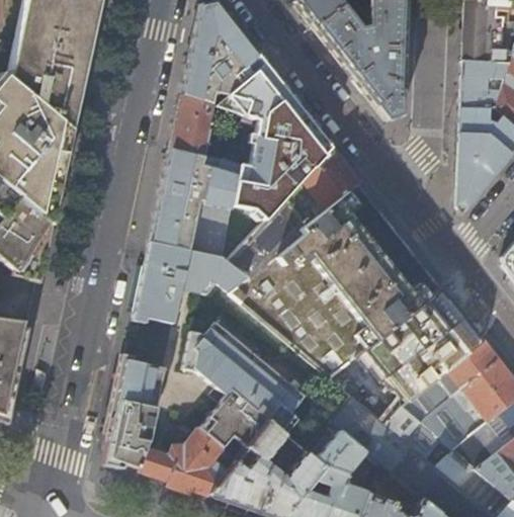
[(25,0),(9,77),(71,130),(77,101),(87,53),(96,13),(98,0),(25,0)]
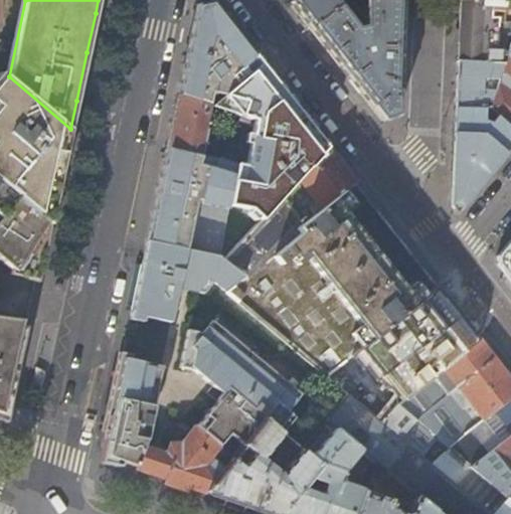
[(184,82),(182,94),(211,104),(216,105),(243,82),(237,74),(259,54),(236,26),(215,0),(201,4),(191,49),(184,82)]
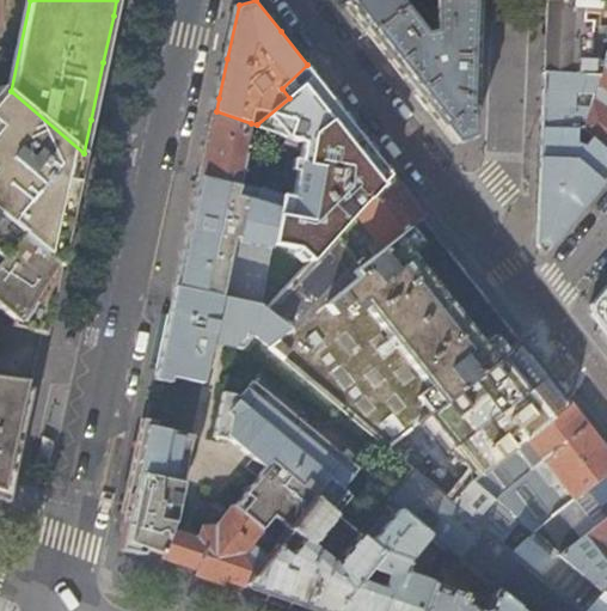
[(351,0),(350,4),(357,13),(366,24),(372,32),(408,2),(405,0),(351,0)]
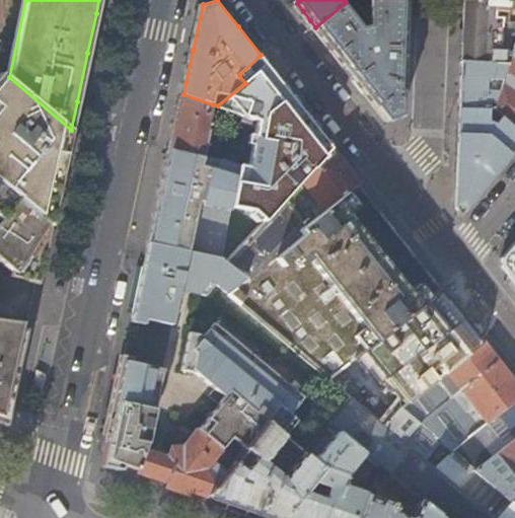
[(406,51),(407,0),(370,0),(370,22),(363,23),(346,2),(315,27),(337,54),(389,121),(405,115),(406,51)]
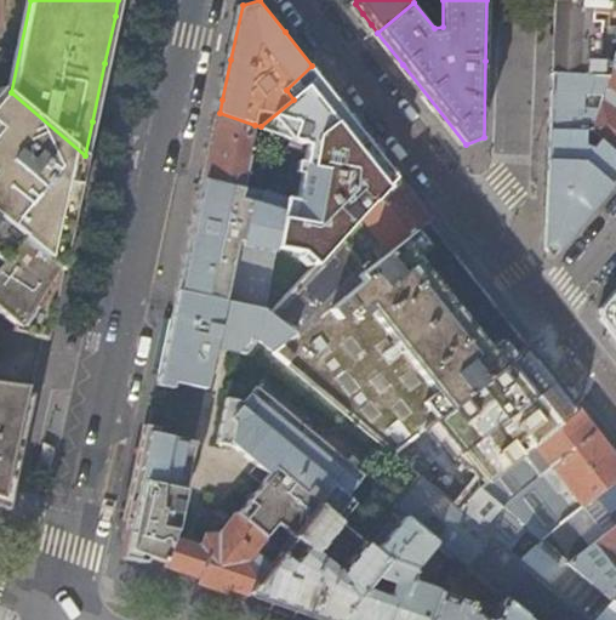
[(612,27),(615,27),(615,0),(559,0),(559,4),(597,6),(595,22),(604,22),(603,27),(605,27),(612,27)]
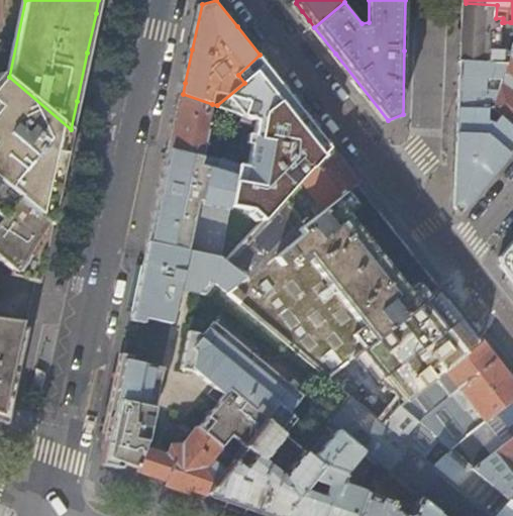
[(512,22),(510,22),(506,49),(495,48),(495,43),(489,43),(490,33),(504,34),(504,22),(502,22),(503,18),(496,18),(497,5),(466,3),(465,24),(463,60),(510,63),(512,58),(512,22)]
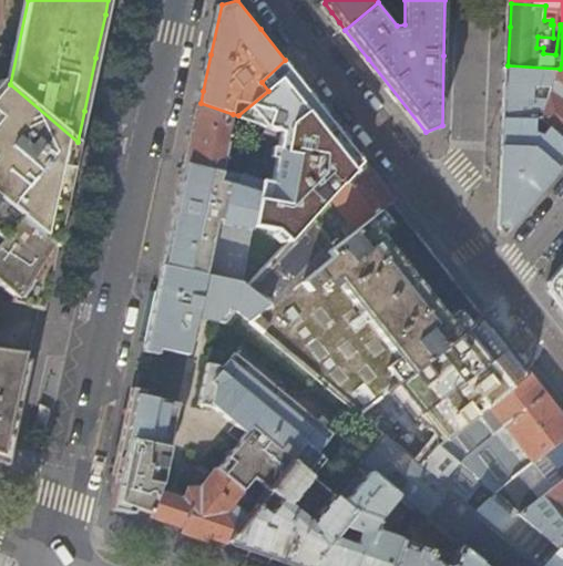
[(298,76),(285,60),(262,82),(268,91),(238,115),(288,132),(276,181),(264,179),(246,279),(251,283),(365,162),(350,143),(325,111),(298,76)]
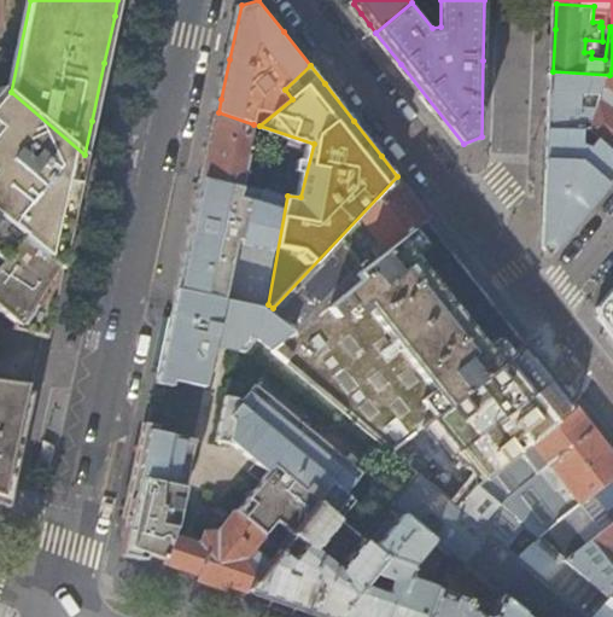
[(612,69),(609,75),(603,97),(600,109),(593,129),(612,146),(612,69)]
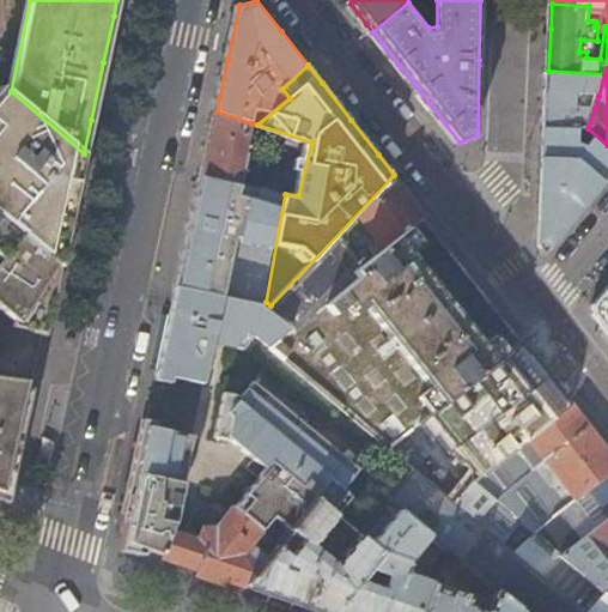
[(588,128),(595,108),(573,107),(573,95),(599,96),(605,74),(548,71),(547,95),(546,122),(546,126),(570,127),(588,128)]
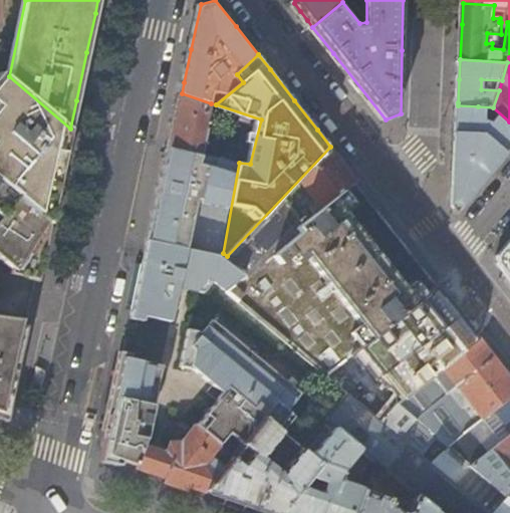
[(71,130),(70,129),(9,76),(6,74),(0,81),(0,215),(2,217),(18,198),(33,210),(44,219),(51,225),(51,224),(57,194),(67,150),(71,130)]
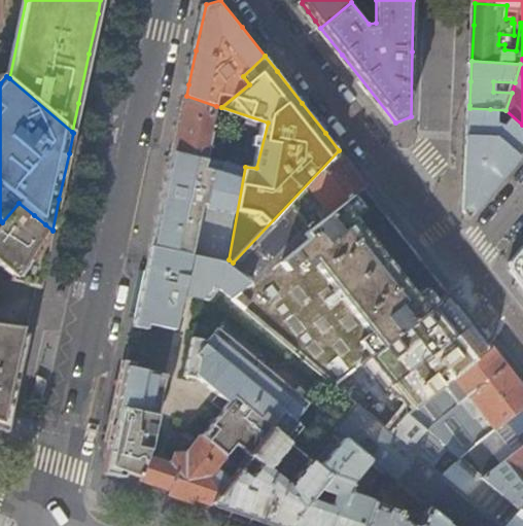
[(206,156),(216,106),(186,96),(180,121),(174,149),(206,156)]
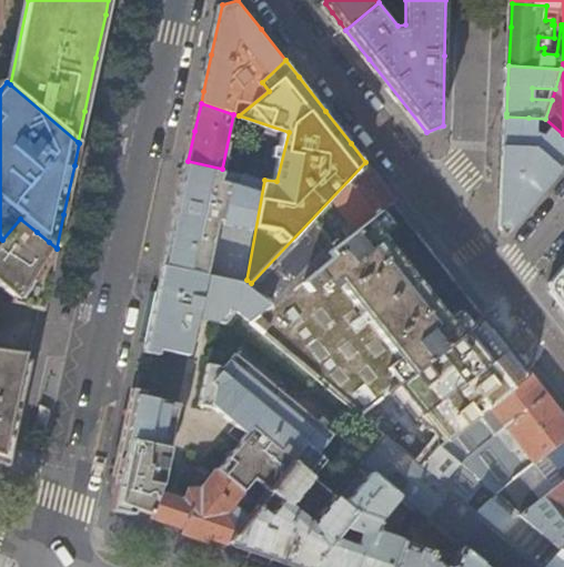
[(507,232),(550,182),(562,168),(563,165),(563,134),(545,119),(529,118),(506,117),(505,152),(504,159),(501,224),(504,228),(507,232)]
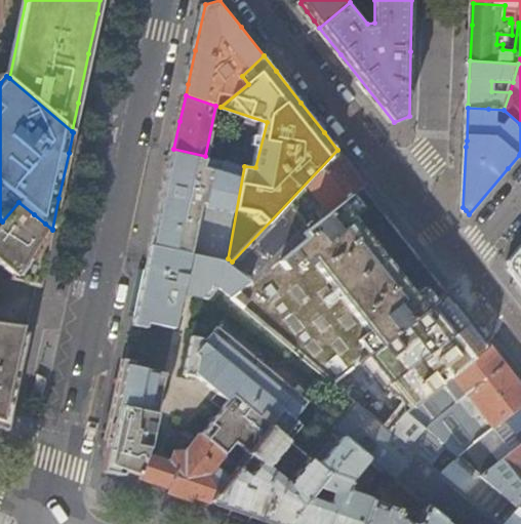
[(253,279),(232,262),(228,258),(244,166),(205,156),(173,149),(170,166),(164,193),(162,205),(158,220),(156,231),(153,245),(147,273),(143,295),(141,301),(139,309),(137,317),(136,320),(177,328),(186,291),(211,296),(222,285),(234,295),(253,279)]
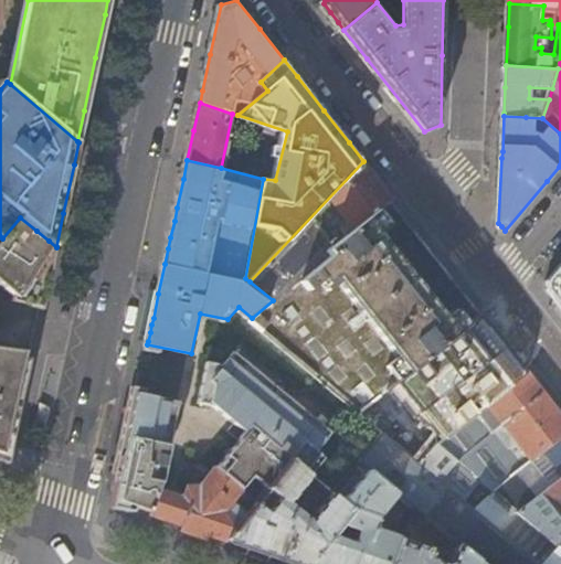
[(378,180),(363,161),(250,282),(273,300),(334,253),(330,246),(393,199),(378,180)]
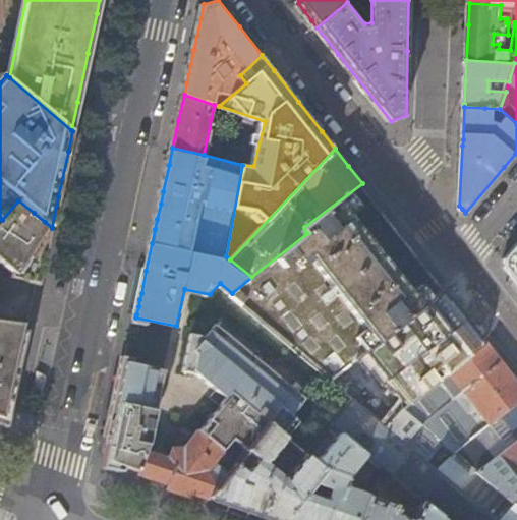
[(375,198),(362,183),(304,227),(307,233),(251,277),(232,293),(232,294),(333,379),(447,290),(426,264),(401,231),(375,198)]
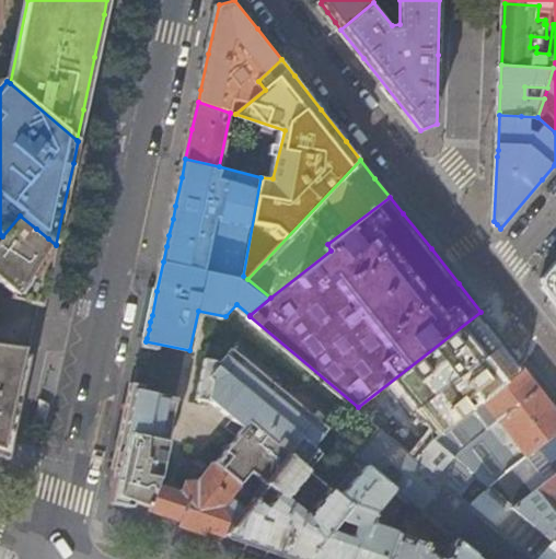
[(51,263),(56,245),(48,239),(36,229),(20,216),(2,236),(0,237),(0,277),(15,291),(13,298),(43,303),(51,263)]
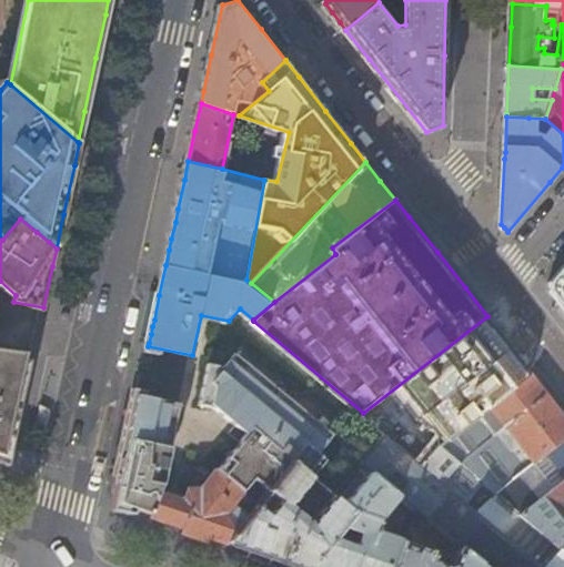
[(563,267),(552,282),(552,291),(560,300),(563,304),(563,267)]
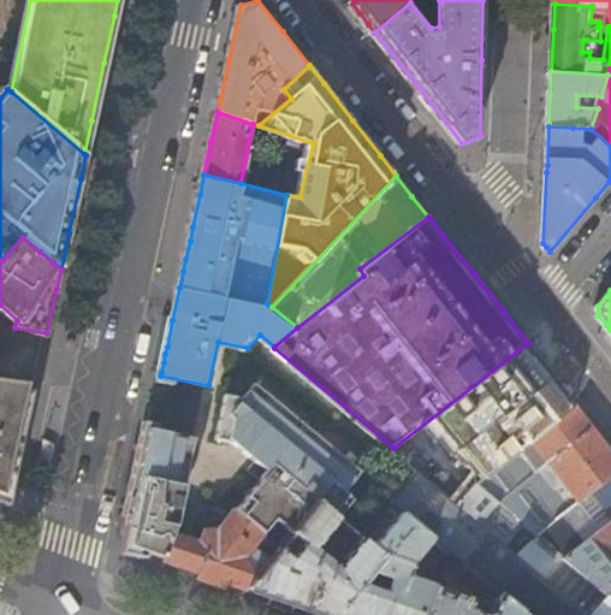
[(538,355),(528,343),(393,448),(422,473),(458,503),(476,482),(573,400),(538,355)]
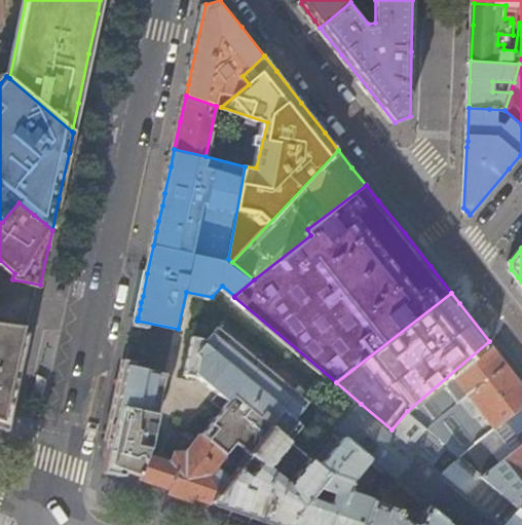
[(24,352),(29,332),(0,326),(0,426),(6,429),(15,387),(24,352)]
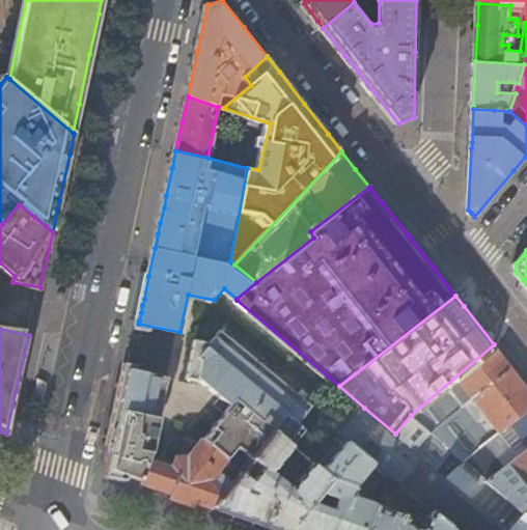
[(300,424),(315,407),(223,330),(212,343),(197,340),(189,380),(204,384),(223,399),(216,407),(227,416),(205,441),(243,472),(275,433),(294,448),(308,430),(300,424)]
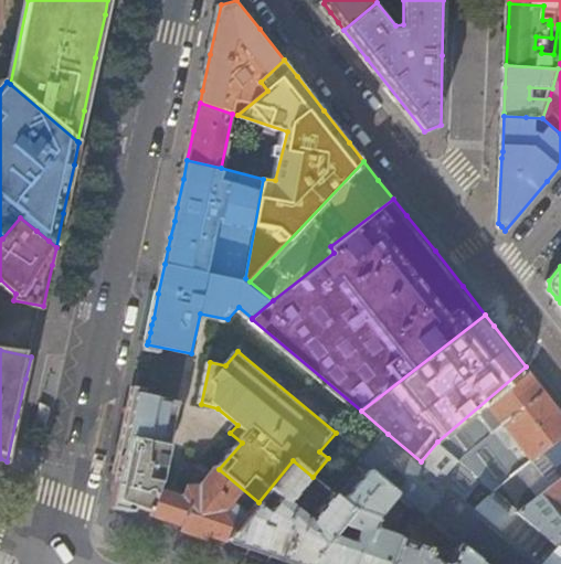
[(529,371),(510,386),(457,428),(440,444),(437,442),(421,461),(388,434),(376,448),(361,465),(371,472),(401,498),(413,509),(424,517),(450,486),(443,480),(459,461),(459,460),(495,490),(525,466),(510,449),(520,442),(533,459),(560,436),(560,410),(541,385),(529,371)]
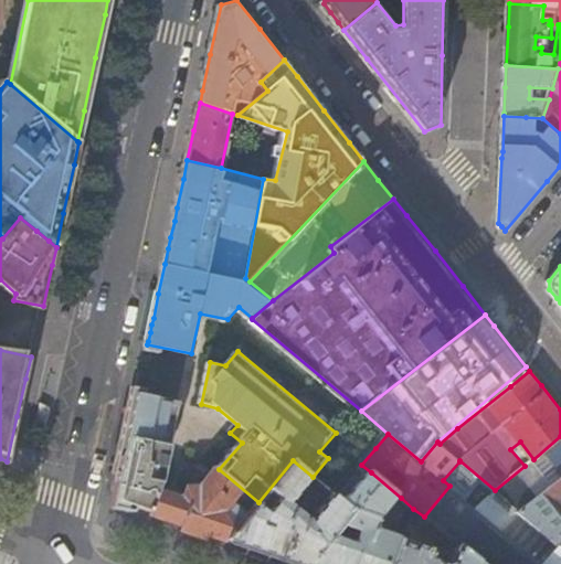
[(162,489),(180,402),(144,393),(137,392),(135,401),(135,402),(134,405),(131,419),(127,436),(122,461),(116,488),(125,502),(137,507),(151,511),(162,489)]
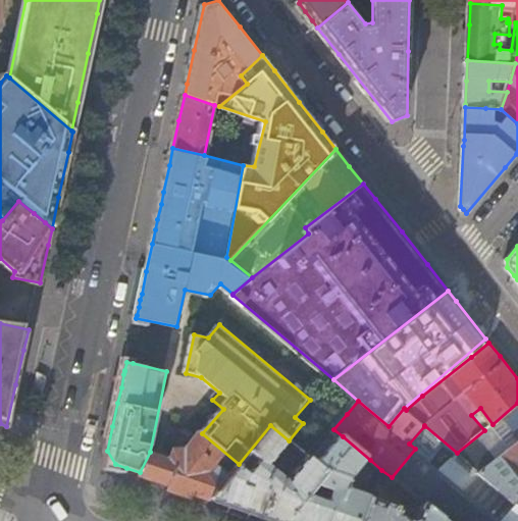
[(517,403),(493,424),(484,430),(457,453),(424,425),(424,426),(409,444),(415,449),(461,488),(479,473),(517,443),(517,403)]
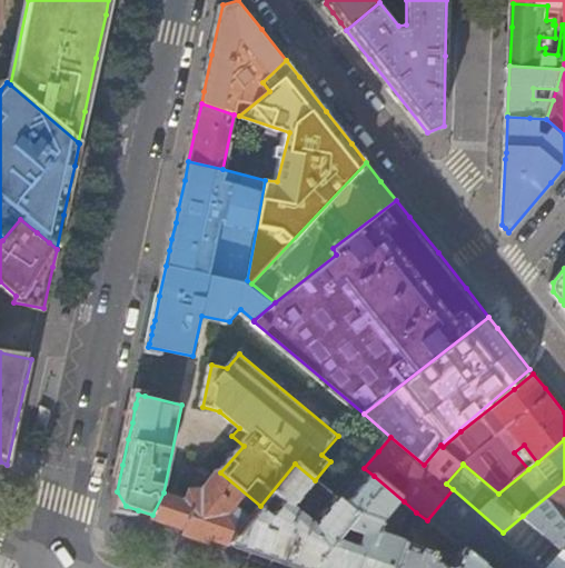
[(337,499),(315,480),(295,464),(260,506),(233,542),(269,556),(306,567),(311,567),(334,541),(344,529),(355,515),(347,508),(337,499)]
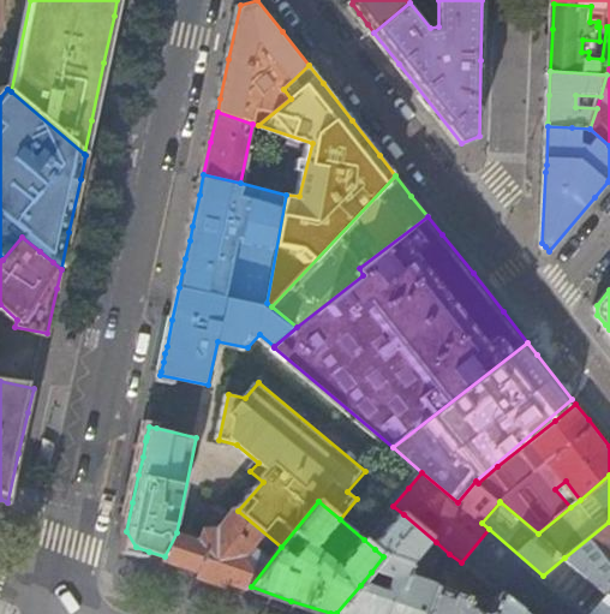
[(251,586),(281,547),(238,511),(237,510),(219,530),(210,530),(207,543),(202,542),(177,532),(165,556),(214,574),(251,586)]
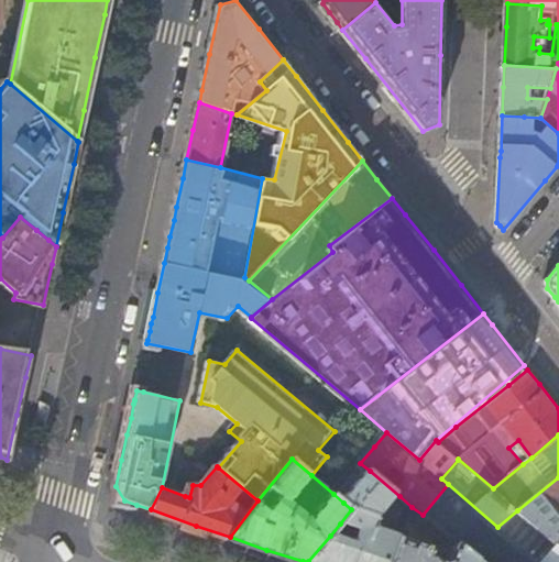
[(377,524),(399,496),(370,471),(343,503),(351,509),(340,524),(360,530),(358,537),(349,535),(347,540),(330,536),(308,561),(391,561),(399,540),(375,531),(377,524)]
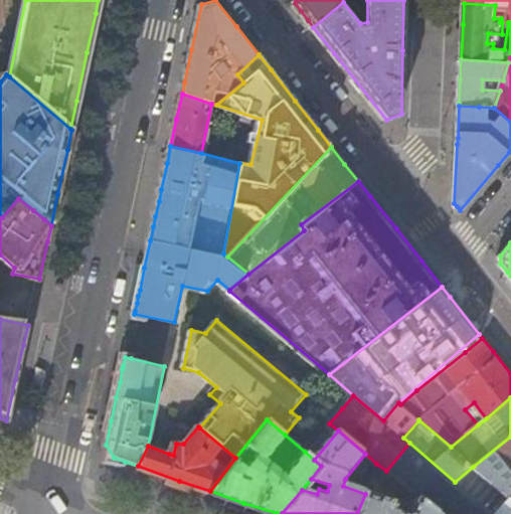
[(510,458),(508,455),(510,453),(510,437),(473,467),(455,482),(492,513),(496,513),(510,498),(510,458)]
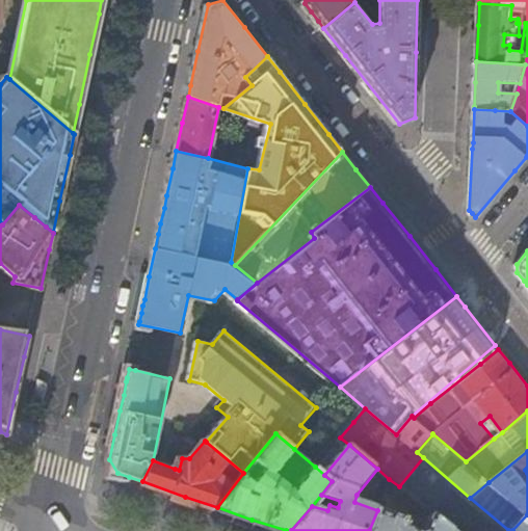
[(508,530),(470,498),(423,457),(399,486),(448,529),(450,530),(508,530)]
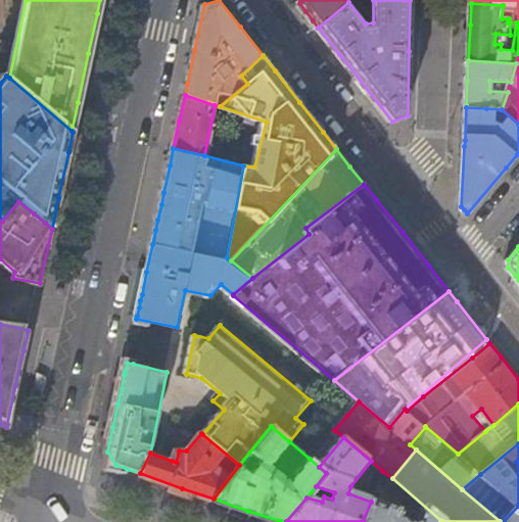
[(439,521),(440,520),(392,478),(382,471),(380,478),(423,516),(421,521),(399,521),(395,520),(398,512),(371,502),(363,521),(439,521)]
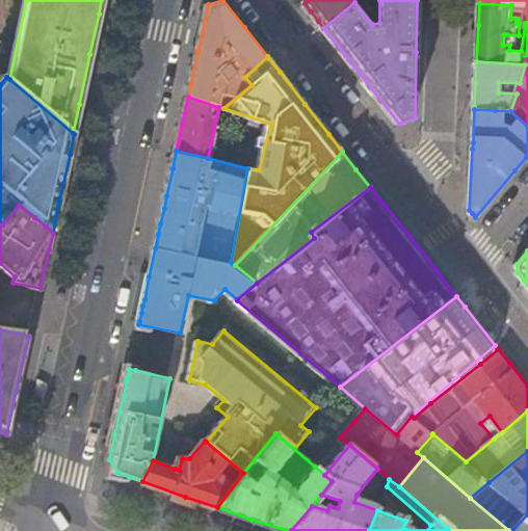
[(527,514),(512,530),(527,530),(527,514)]
